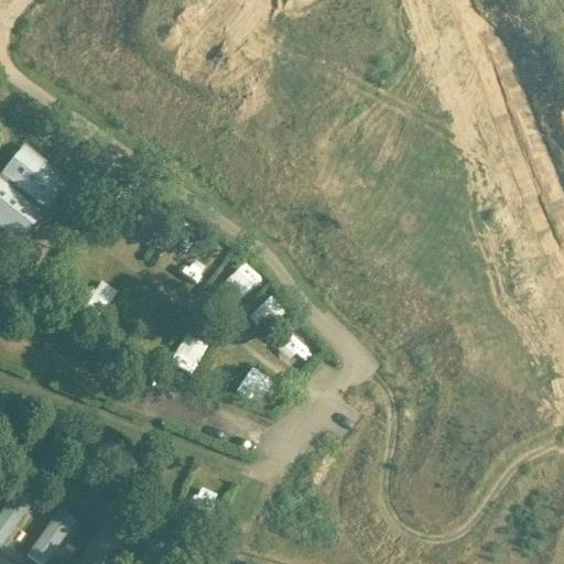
[(0,175),(0,228),(20,245),(69,182),(24,145),(0,175)]
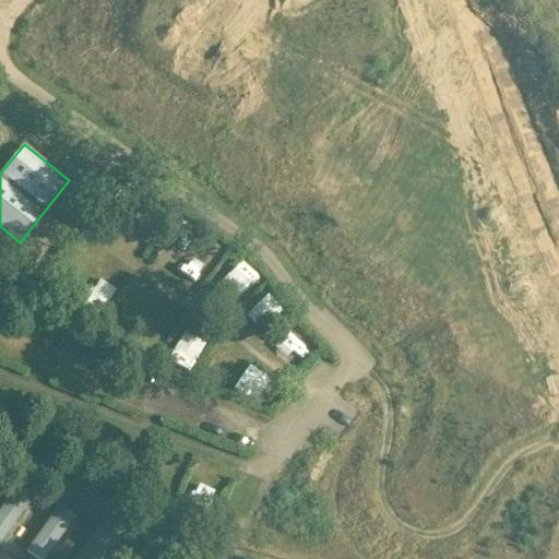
[(256,306),(264,318),(278,307),(270,295),(256,306)]
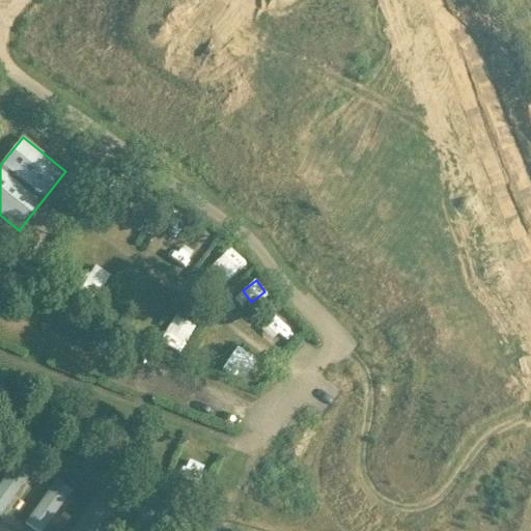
[(0,481),(0,514),(32,473),(16,460),(0,481)]
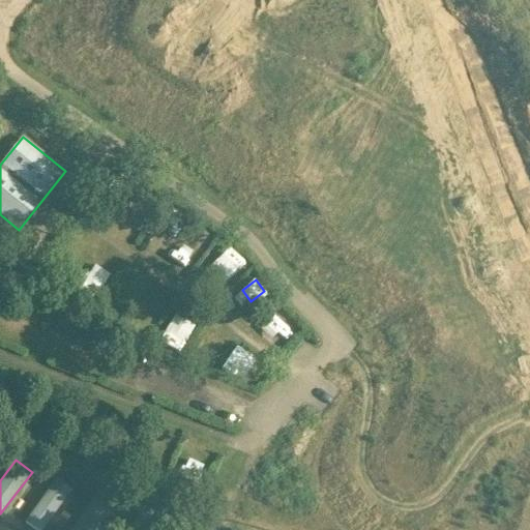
[(23,521),(34,529),(40,529),(71,491),(55,478),(23,521)]
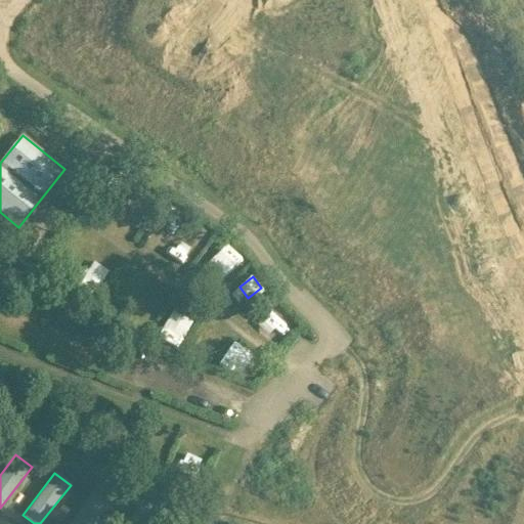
[(68,523),(92,523),(113,498),(97,486),(68,523)]
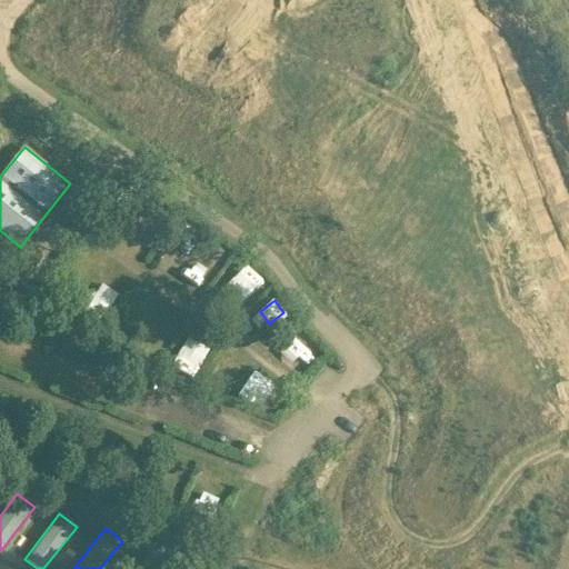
[(159,568),(201,568),(205,559),(149,545),(143,565),(159,568)]
